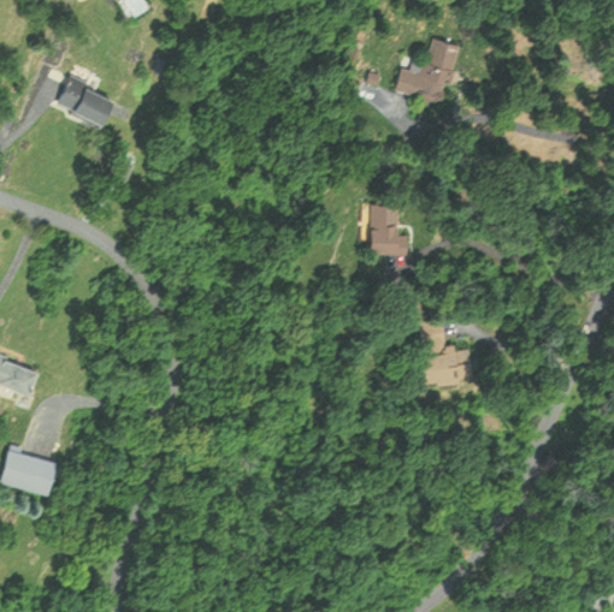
[(461,47),(432,39),(425,59),(414,55),(405,88),(444,100),(461,47)]
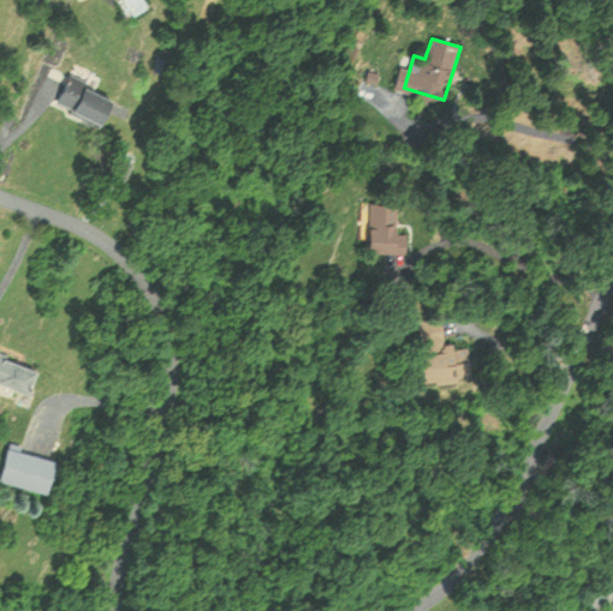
[(54,107),(97,125),(111,95),(69,76),(54,107)]
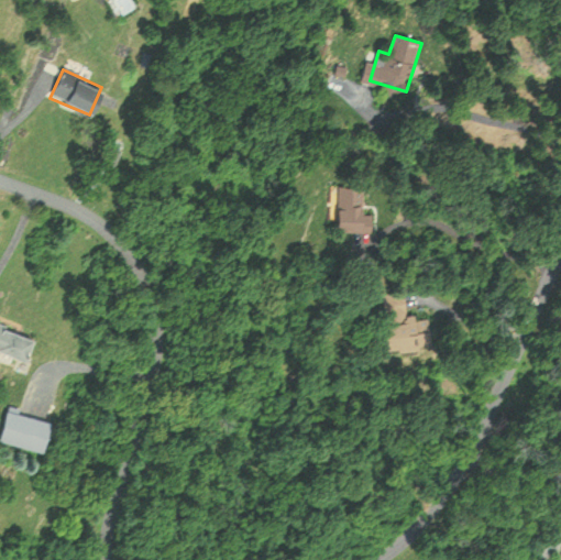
[(364,188),(337,189),(337,232),(365,232),(364,188)]
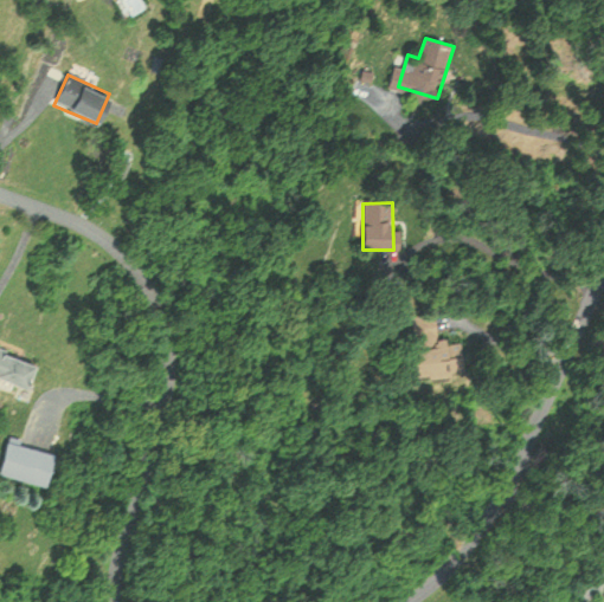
[(417,345),(417,374),(447,374),(447,345),(417,345)]
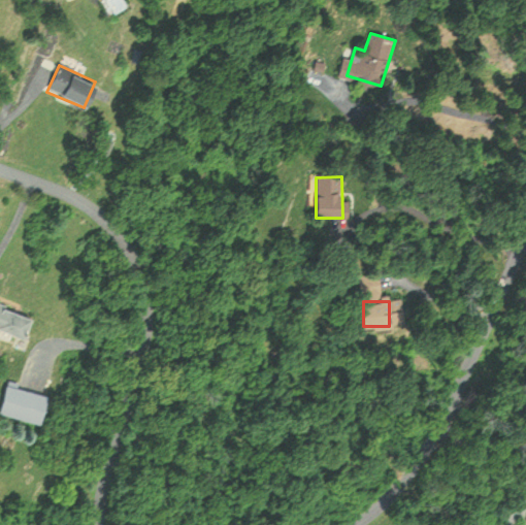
[(26,318),(0,306),(0,331),(17,338),(26,318)]
